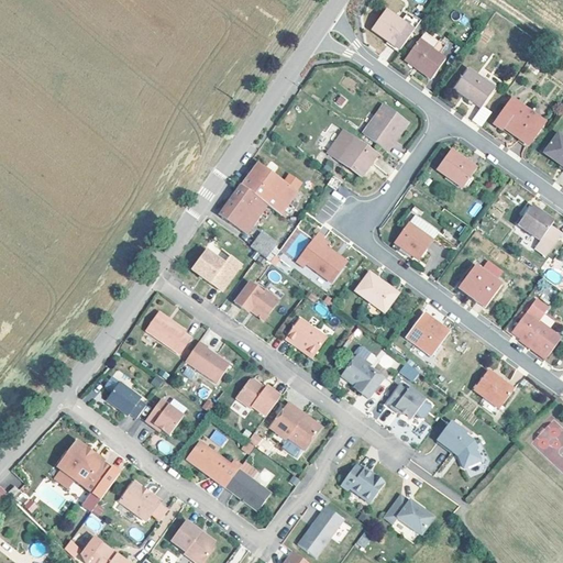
[(403,51),(416,32),(404,23),(388,13),(374,31),(403,51)]
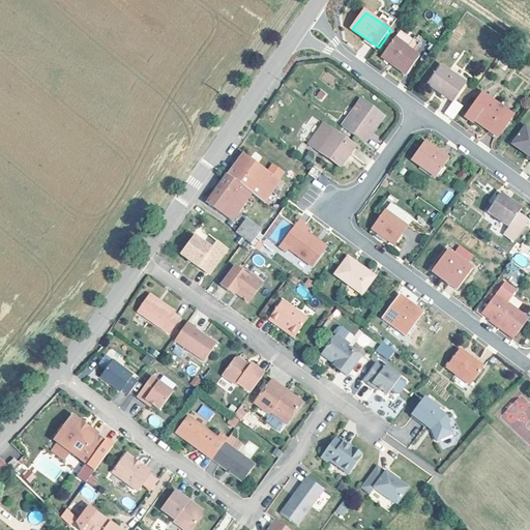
[(391,30),(398,22),(386,13),(380,22),(391,30)]
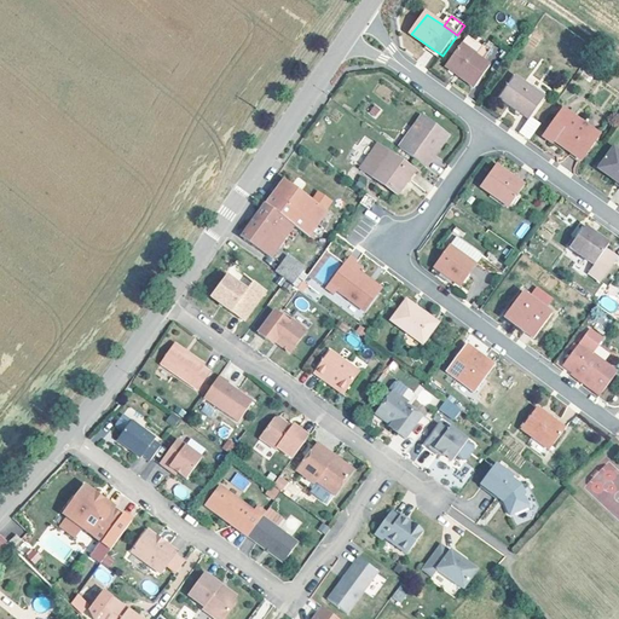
[(538,36),(532,46),(539,50),(544,41),(538,36)]
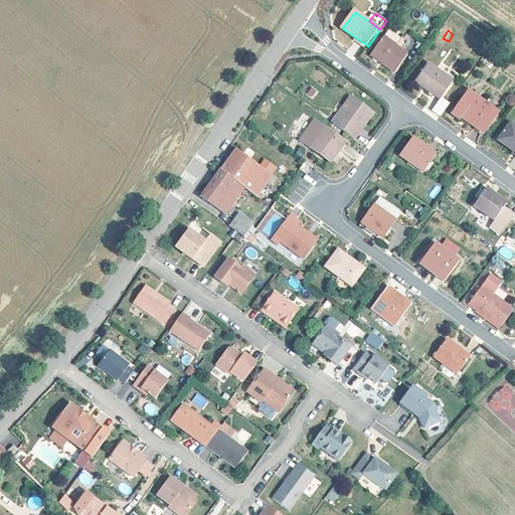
[(408,54),(402,49),(396,45),(401,39),(388,31),(372,54),(383,62),(382,64),(394,73),(408,54)]
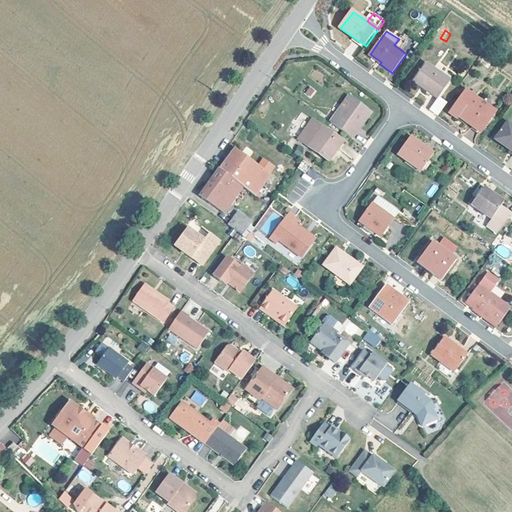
[(394,45),(400,49),(408,39),(403,34),(399,39),(394,45)]
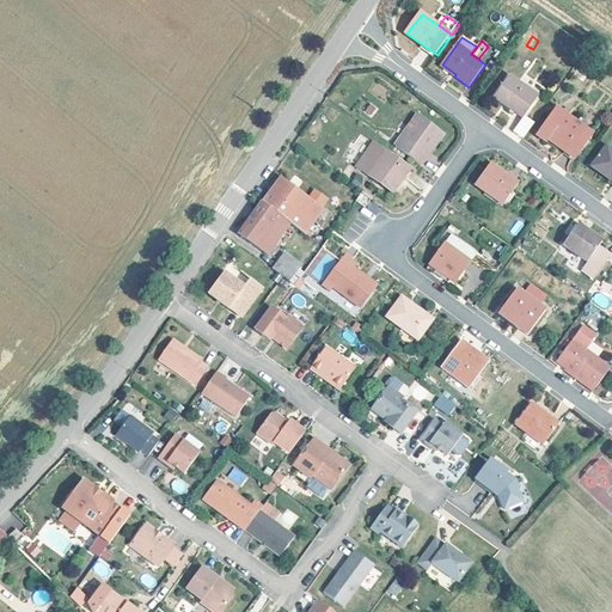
[(586,69),(592,73),(598,63),(592,60),(586,69)]
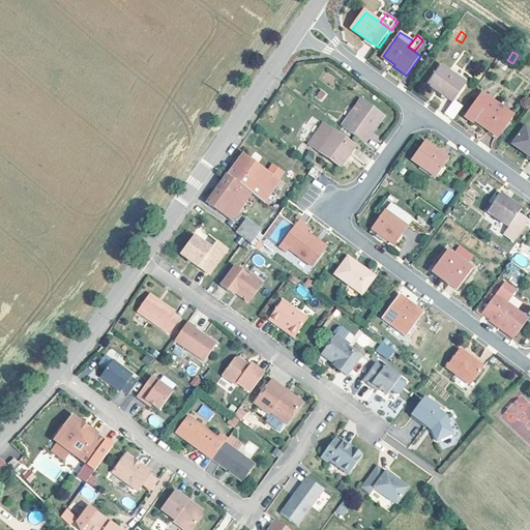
[(518,55),(512,63),(518,67),(523,59),(518,55)]
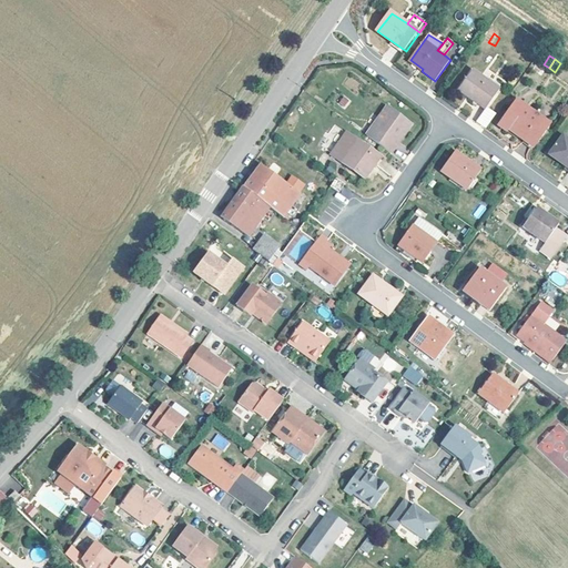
[(504,95),(477,75),(464,94),(490,113),(504,95)]
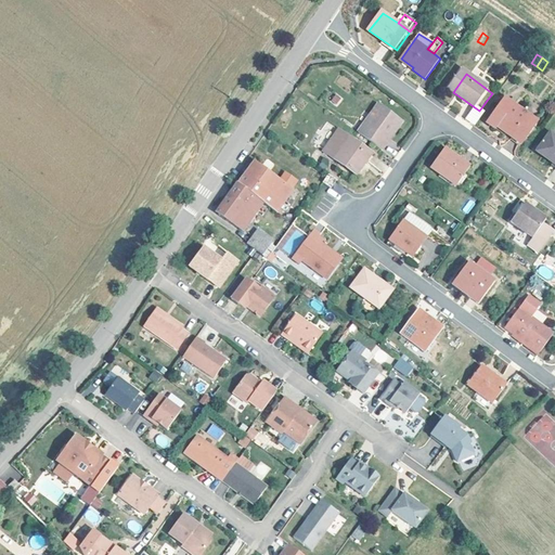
[(334,95),(330,101),(335,104),(339,99),(334,95)]
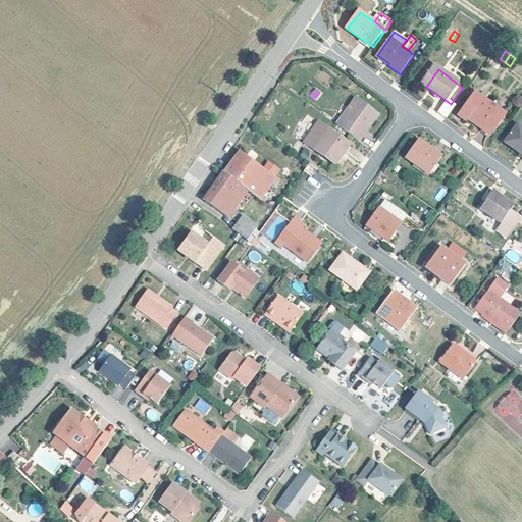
[(354,96),(341,117),(343,119),(338,125),(356,138),(361,131),(360,129),(362,126),(365,128),(376,111),(354,96)]
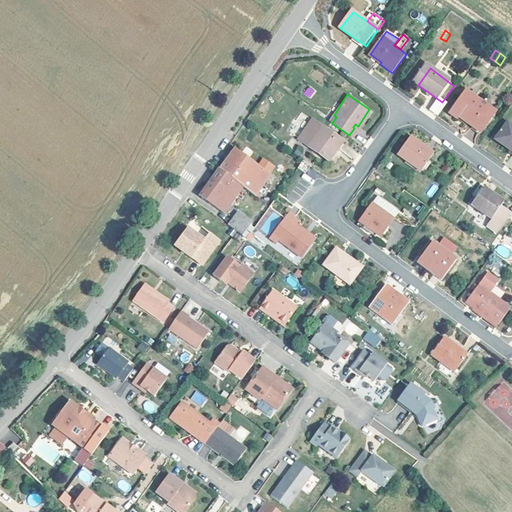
[(469,94),(454,117),(460,121),(462,119),(483,134),(497,115),(469,94)]
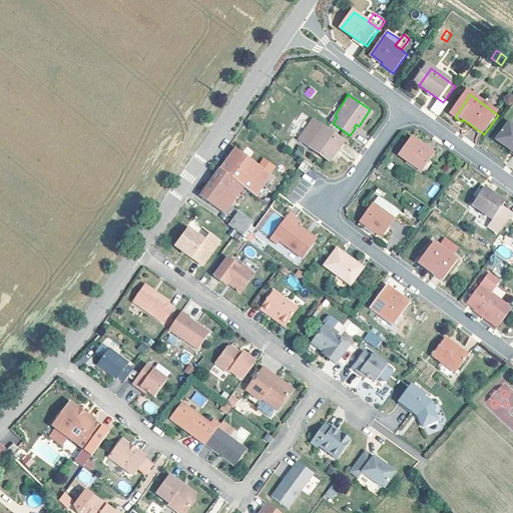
[(452,106),(444,100),(443,102),(434,114),(442,120),(452,106)]
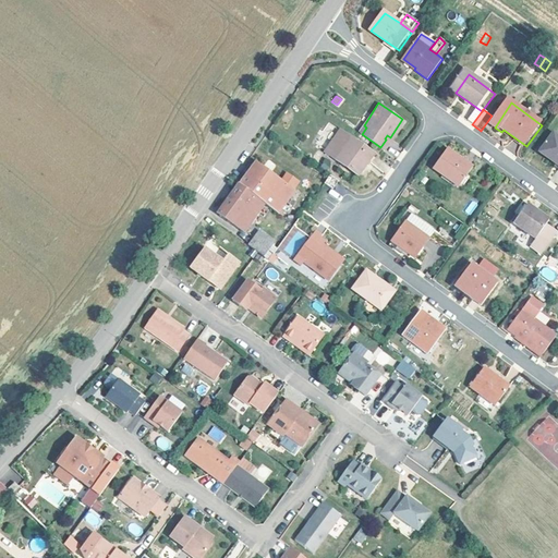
[(325,150),(336,158),(358,174),(373,152),(340,129),(325,150)]
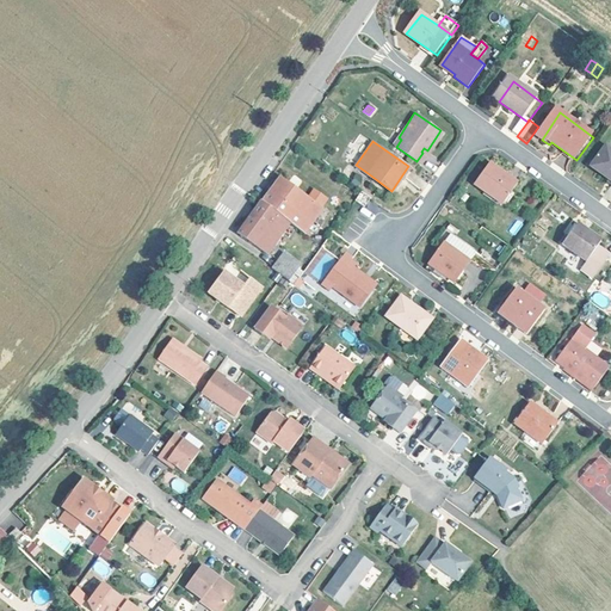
[(423,153),(417,161),(419,162),(427,150),(424,148),(421,152),(423,153)]
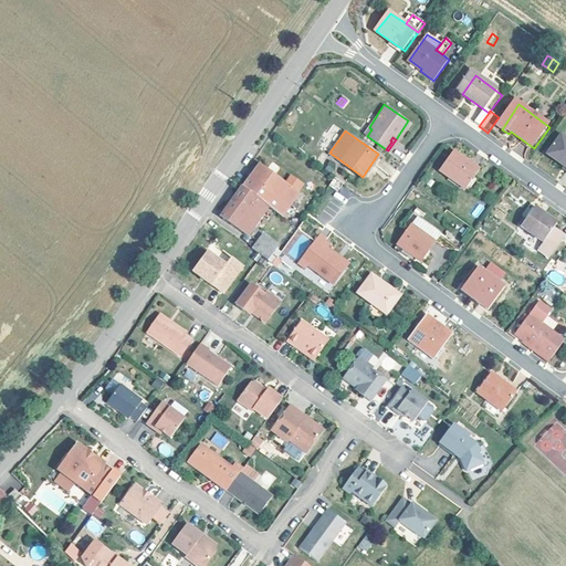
[(565,139),(565,138),(552,156),(565,166),(565,139)]
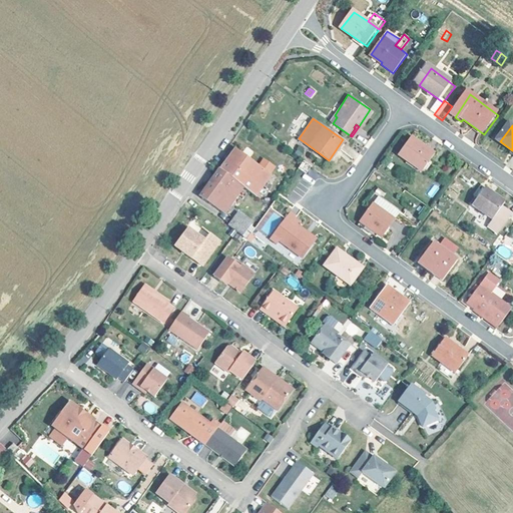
[(398,154),(407,160),(419,169),(421,171),(423,167),(429,160),(434,154),(410,137),(398,154)]
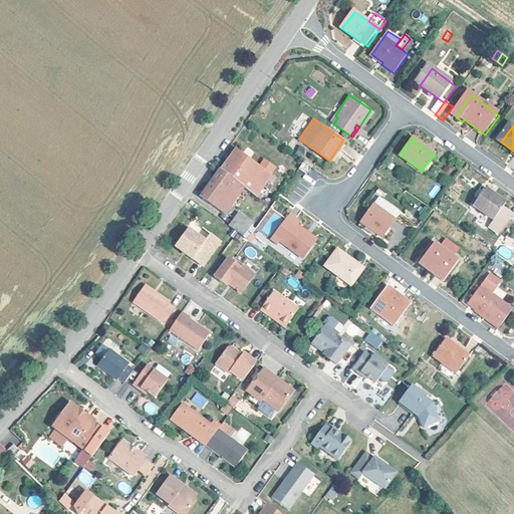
[(243,187),(255,196),(271,175),(268,173),(272,167),(264,161),(260,167),(236,149),(220,170),(243,187)]
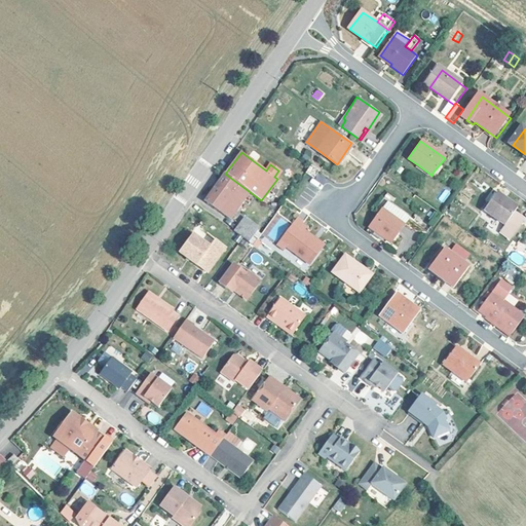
[(427,177),(429,174),(417,164),(414,167),(427,177)]
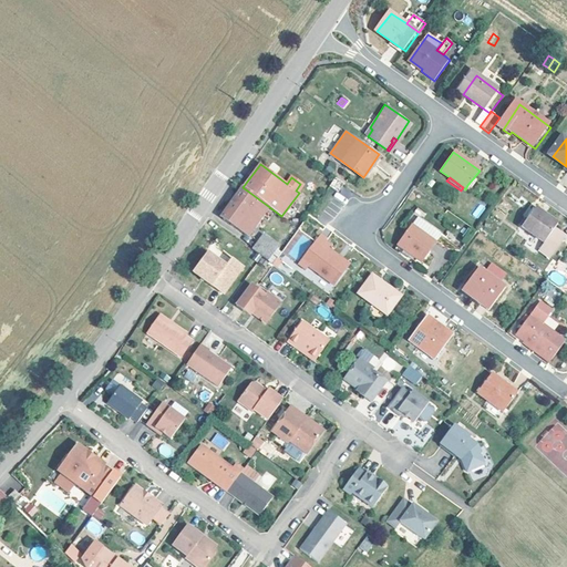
[(474,177),(467,185),(471,187),(477,179),(474,177)]
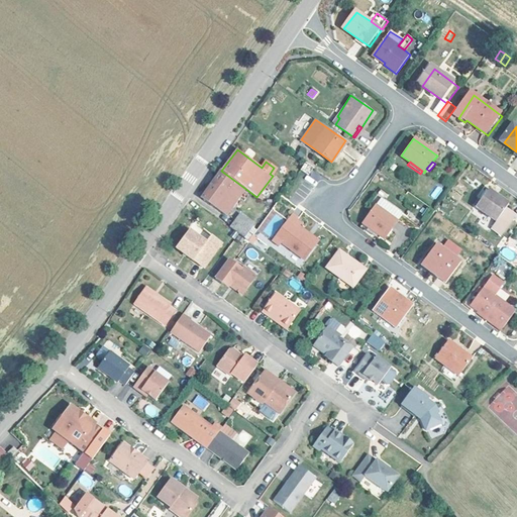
[(307,177),(313,170),(306,165),(300,172),(307,177)]
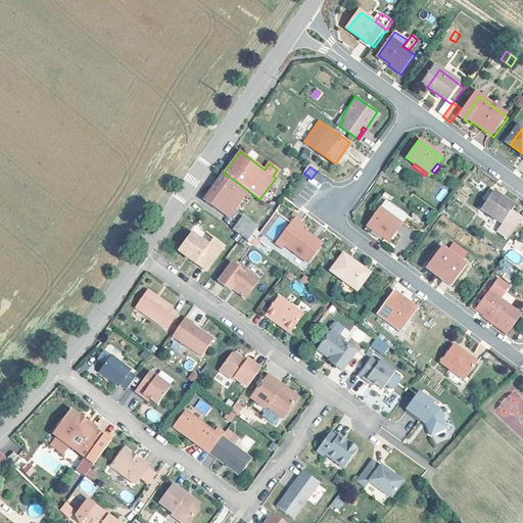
[(247,190),(224,173),(204,200),(229,217),(247,190)]
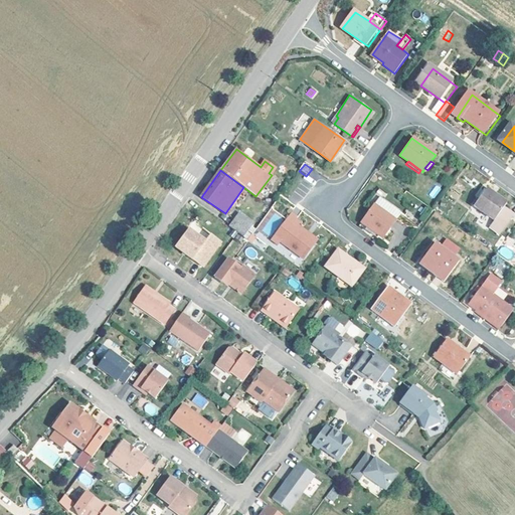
[(498,233),(508,219),(511,214),(501,208),(504,203),(483,189),(472,205),(492,220),(488,226),(498,233)]
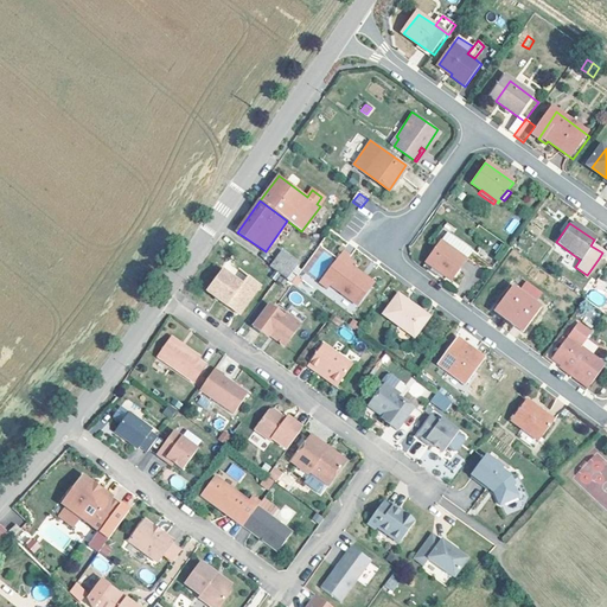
[(441,241),(465,259),(470,251),(446,234),(441,241)]
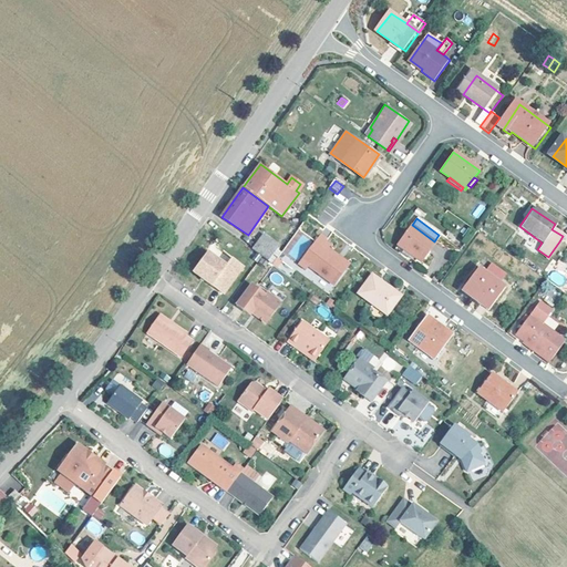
[(403,249),(414,257),(421,261),(434,241),(412,225),(398,245),(403,249)]
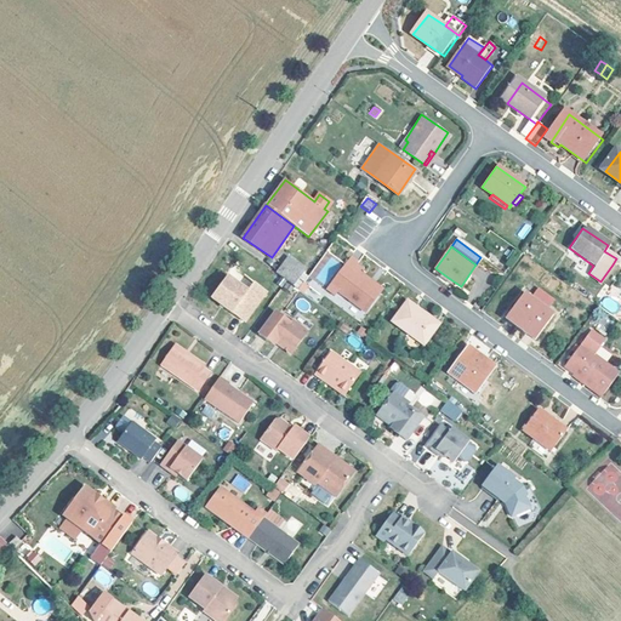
[(514,268),(520,252),(512,250),(506,265),(514,268)]
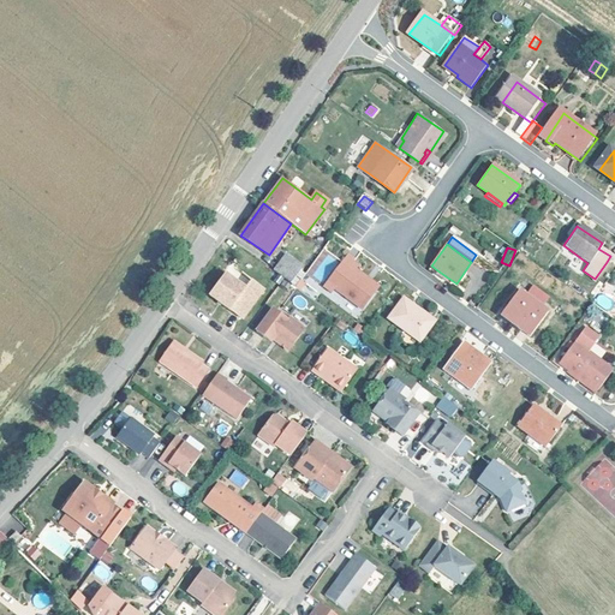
[(290,284),(300,269),(303,268),(286,255),(273,272),(290,284)]
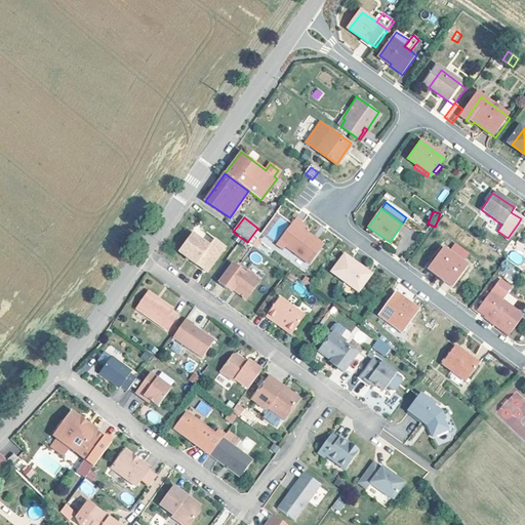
[(294,223),(301,227),(305,223),(298,217),(294,223)]
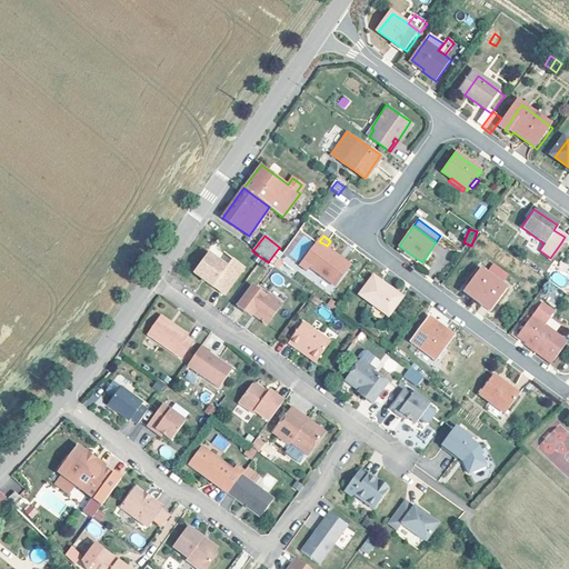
[(325,248),(327,246),(319,241),(301,266),(308,271),(310,268),(336,287),(350,268),(325,248)]
